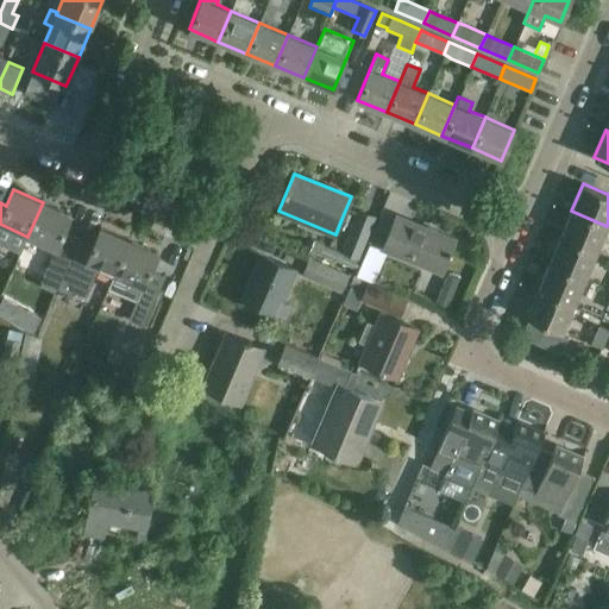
[(42,282),(56,288),(79,238),(63,232),(71,214),(43,202),(27,237),(56,249),(42,282)]
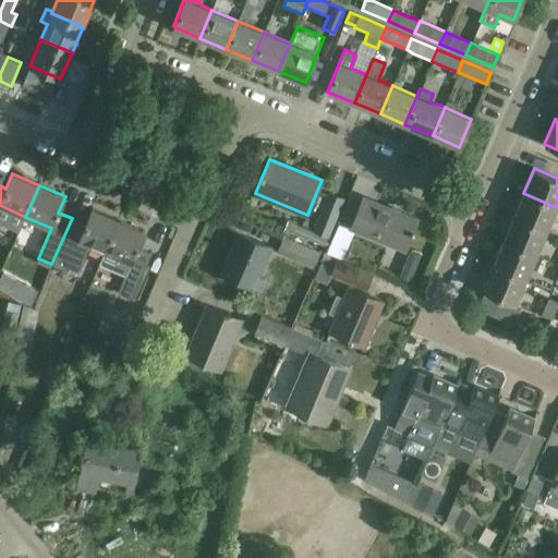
[(342,197),(328,192),(313,229),(327,234),(342,197)]
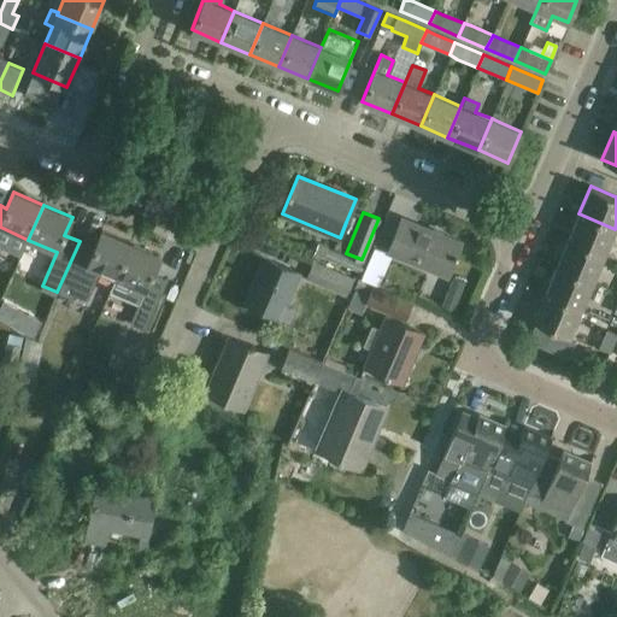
[(604,256),(615,229),(579,213),(568,240),(604,256)]
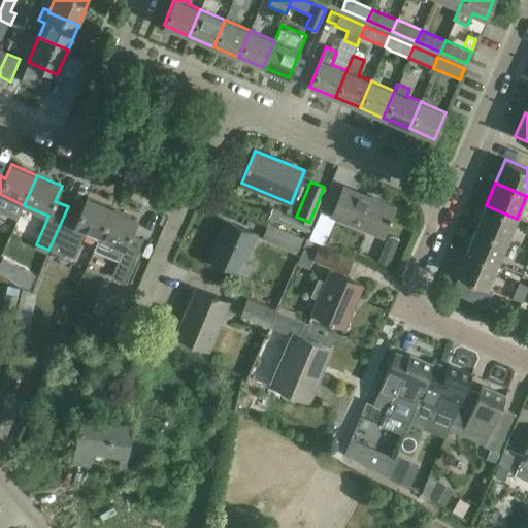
[(335,205),(331,216),(335,217),(364,229),(384,236),(395,207),(343,187),(335,205)]
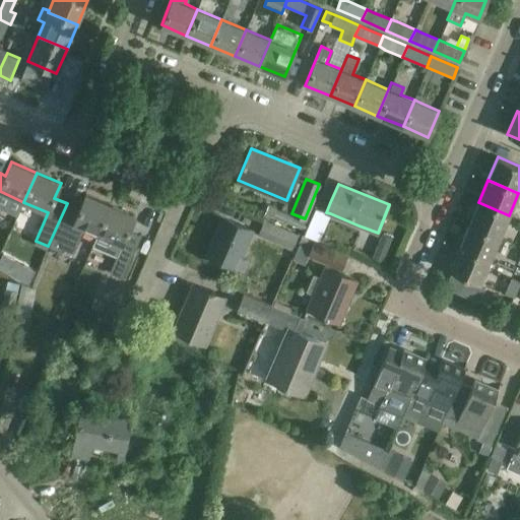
[(79,208),(67,203),(48,246),(61,252),(63,249),(73,254),(84,229),(98,235),(110,204),(85,194),(79,208)]
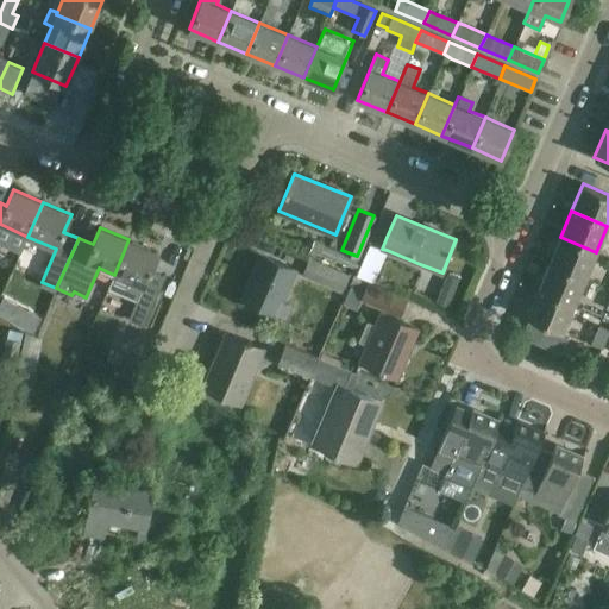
[(585,278),(596,252),(560,237),(548,263),(585,278)]
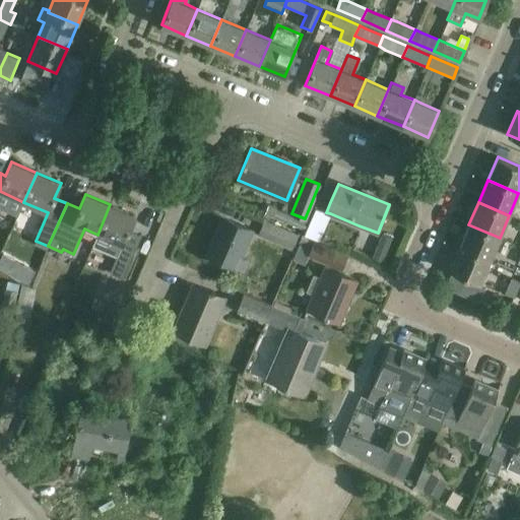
[(110,204),(98,235),(92,245),(117,256),(110,272),(123,278),(141,236),(129,231),(135,215),(110,204)]
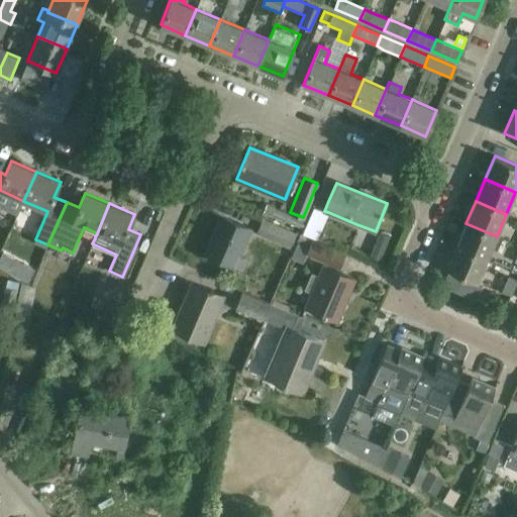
[(276,207),(266,203),(263,212),(272,216),(284,220),(301,228),(305,220),(276,207)]
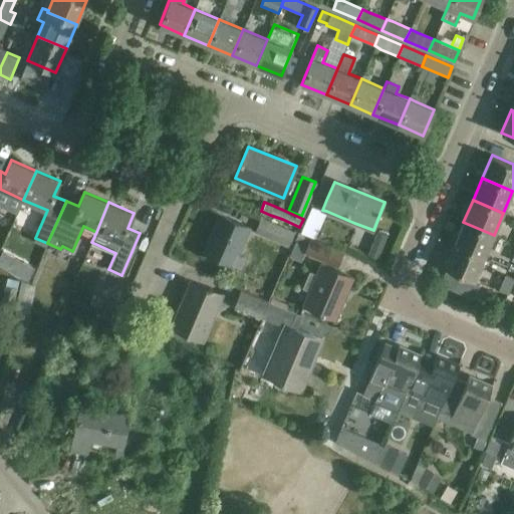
[(248,227),(238,223),(220,215),(204,252),(239,267),(244,257),(236,254),(248,227)]
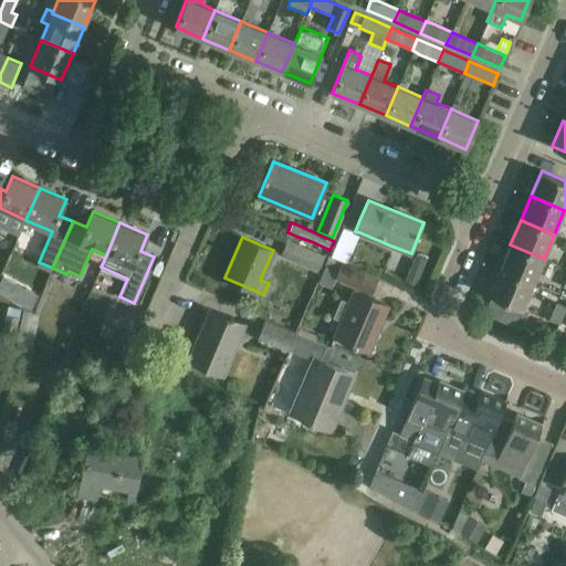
[(324,255),(286,240),(281,253),(317,270),(324,255)]
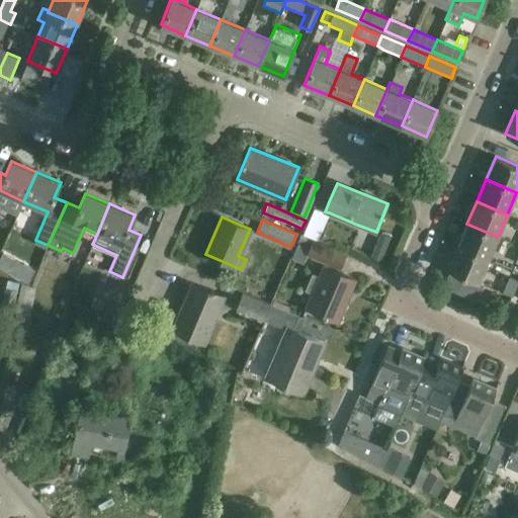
[(498,237),(466,224),(457,246),(488,259),(498,237)]
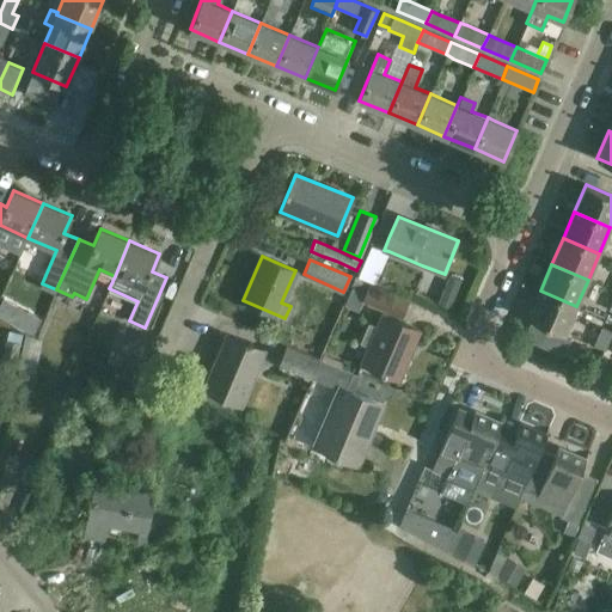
[(352,287),(353,287),(344,306),(359,311),(363,300),(402,316),(408,301),(369,285),(371,282),(355,276),(352,287)]
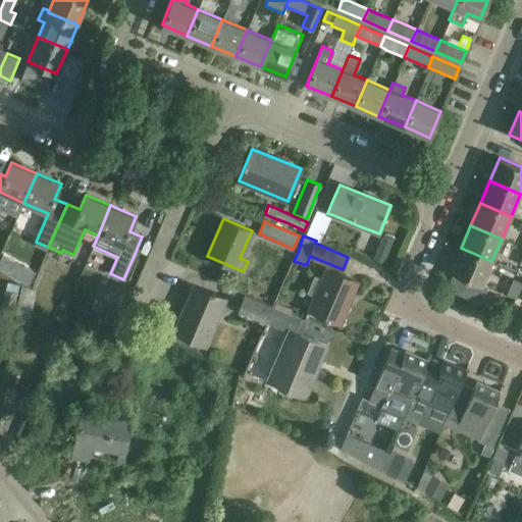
[(374,258),(383,262),(393,240),(383,236),(374,258)]
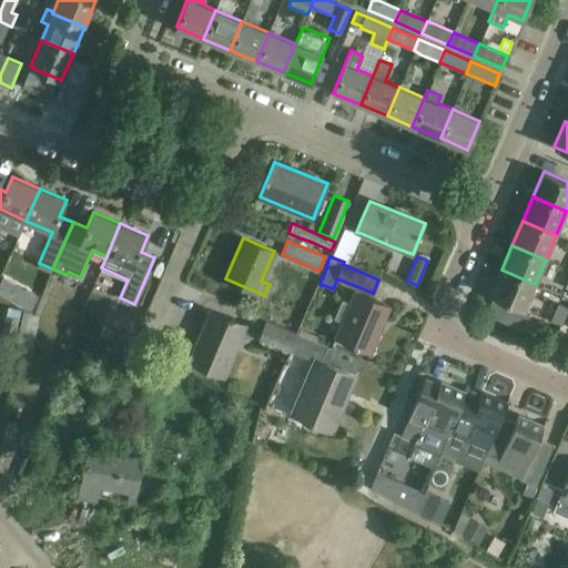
[(525,310),(535,284),(501,270),(490,295),(525,310)]
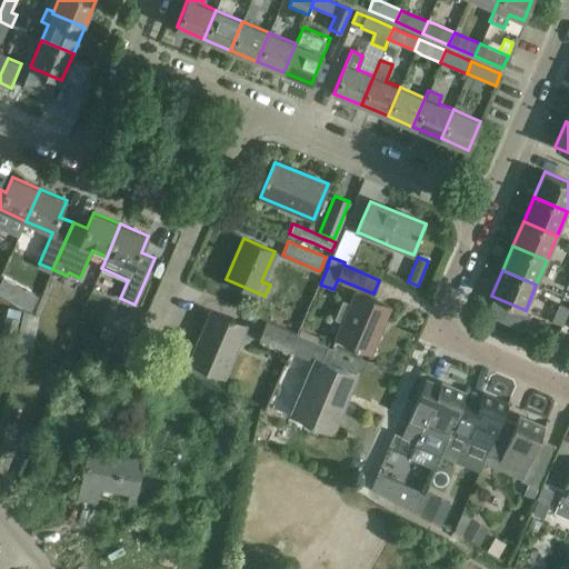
[(26,289),(18,303),(31,310),(39,297),(26,289)]
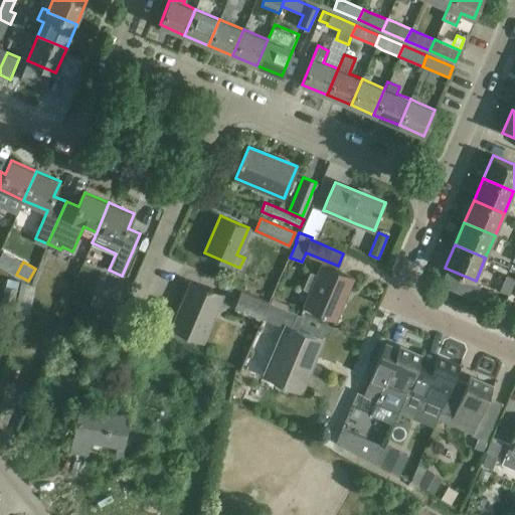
[(354,278),(335,270),(321,264),(316,275),(310,272),(303,288),(310,291),(303,306),(332,318),(343,292),(347,294),(354,278)]
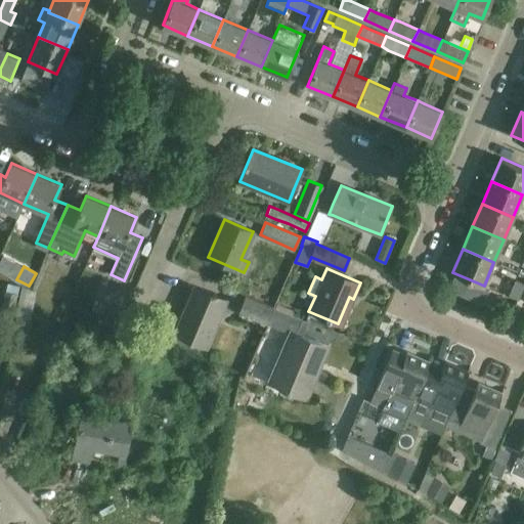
[(523,286),(523,284),(516,280),(510,296),(519,300),(523,286)]
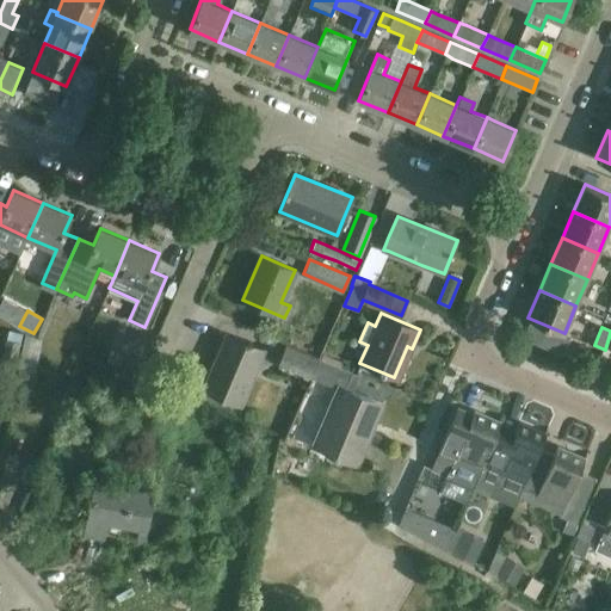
[(290,333),(279,328),(275,338),(287,343),(290,333)]
